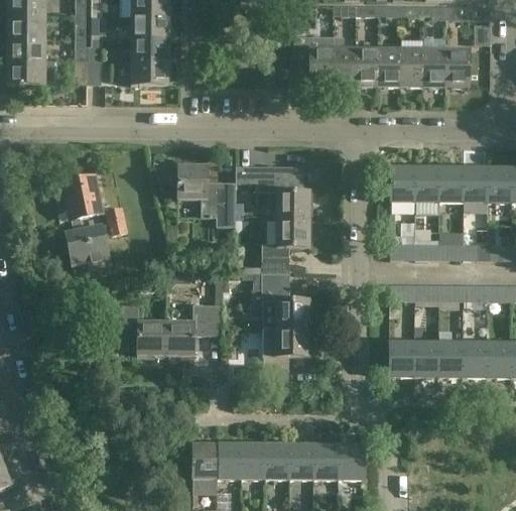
[(7,0),(7,13),(46,13),(45,0),(7,0)]
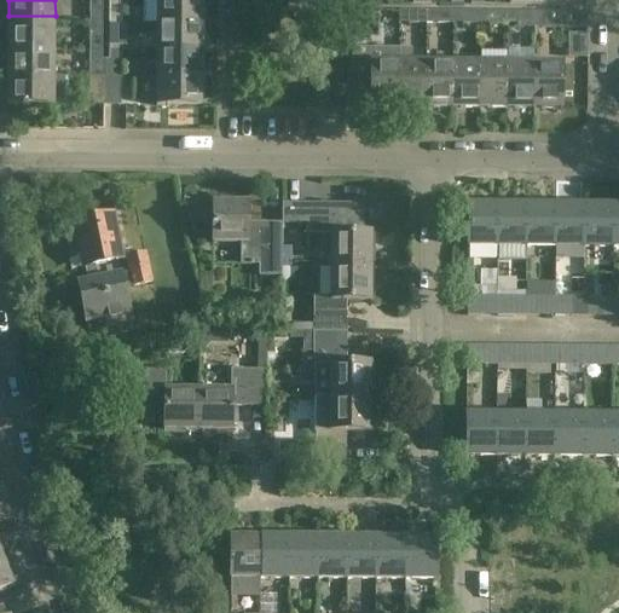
[(90,0),(90,17),(103,18),(102,0),(90,0)]
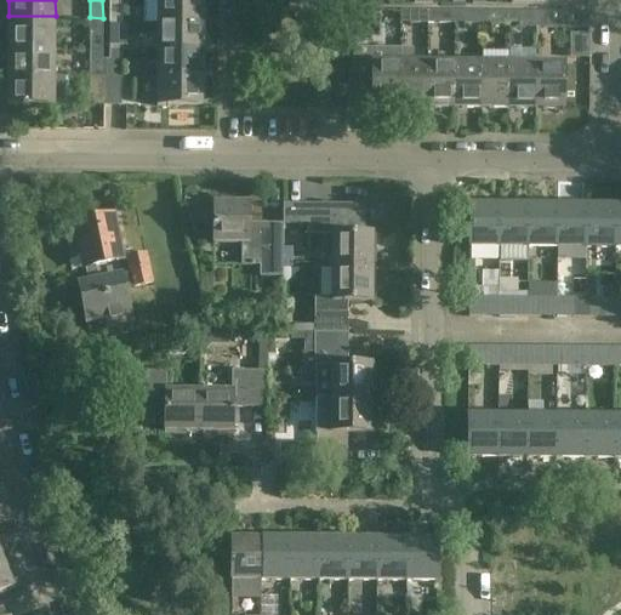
[(123,3),(123,0),(109,0),(109,18),(123,18),(123,3)]
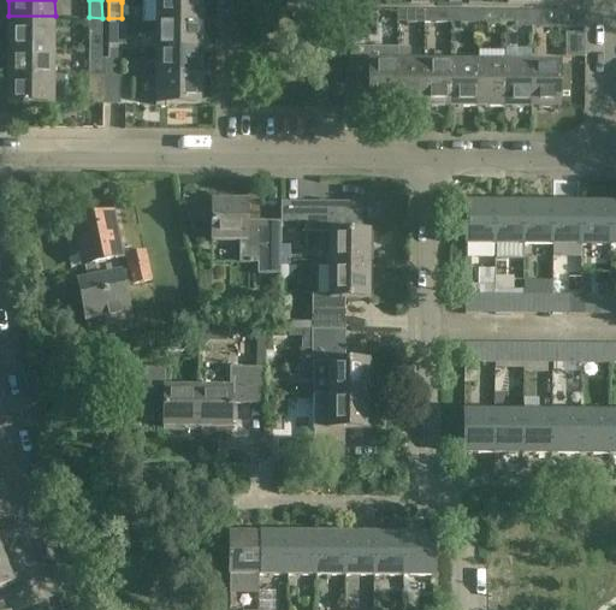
[(158,0),(158,17),(203,17),(203,0),(158,0)]
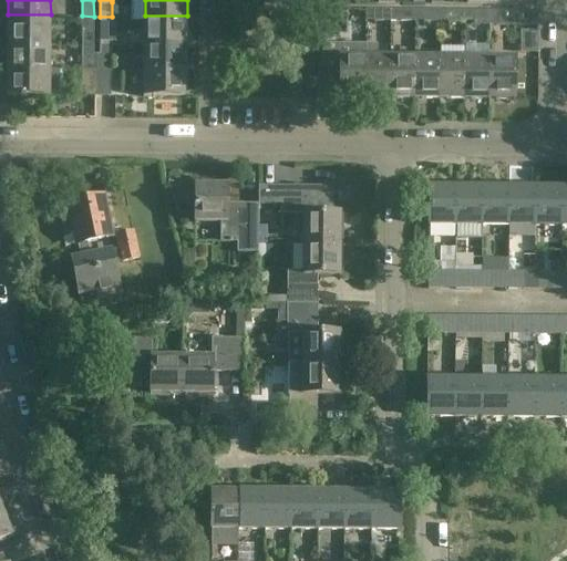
[(364,18),(392,18),(392,7),(366,7),(364,18)]
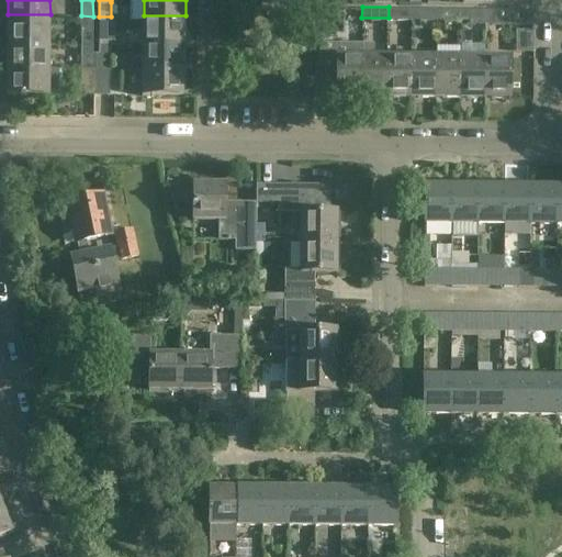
[(462,7),(439,7),(438,19),(462,19),(462,7)]
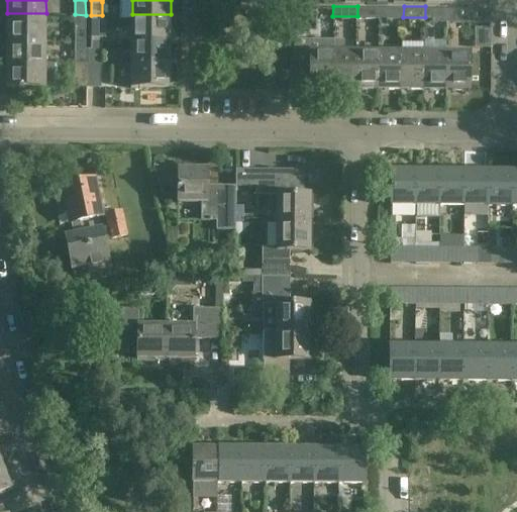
[(448,7),(425,6),(425,17),(445,17),(445,20),(448,20),(448,7)]
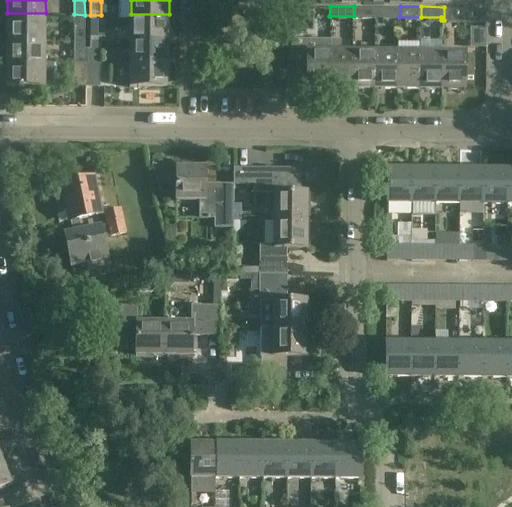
[(444,7),(444,20),(477,21),(477,7),(444,7)]
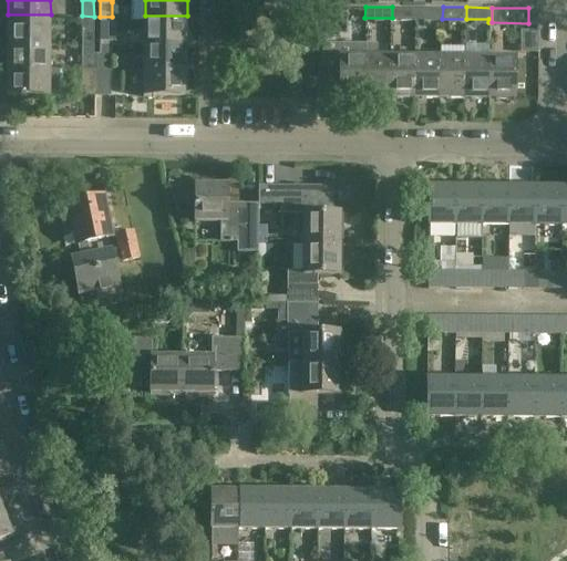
[(51,14),(8,14),(8,39),(51,39),(51,14)]
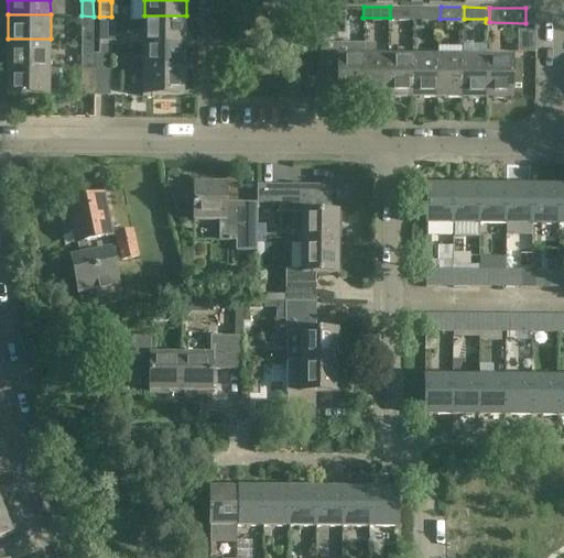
[(82,15),(82,41),(94,41),(94,17),(82,15)]
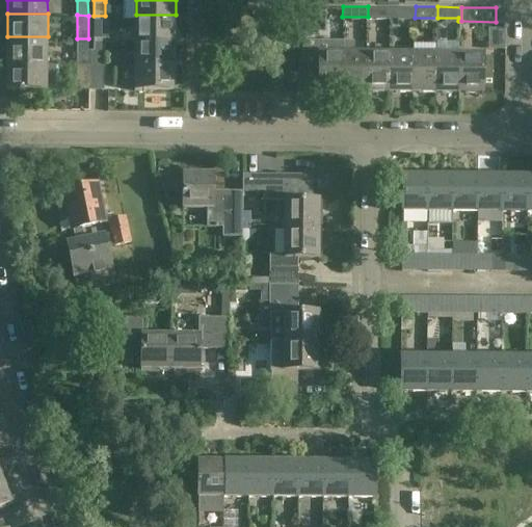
[(176,15),(136,15),(136,37),(176,37),(176,15)]
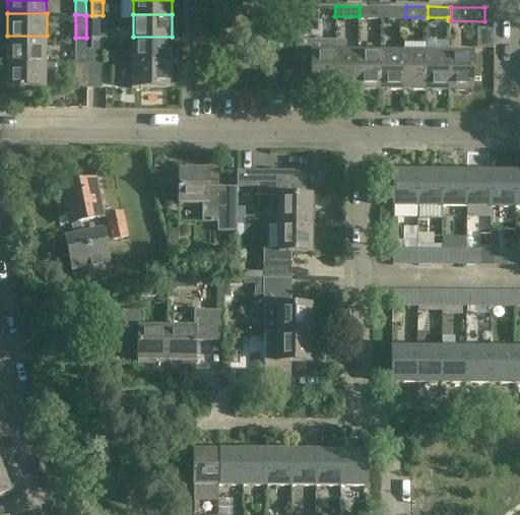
[(91,38),(103,38),(103,15),(91,15),(91,38)]
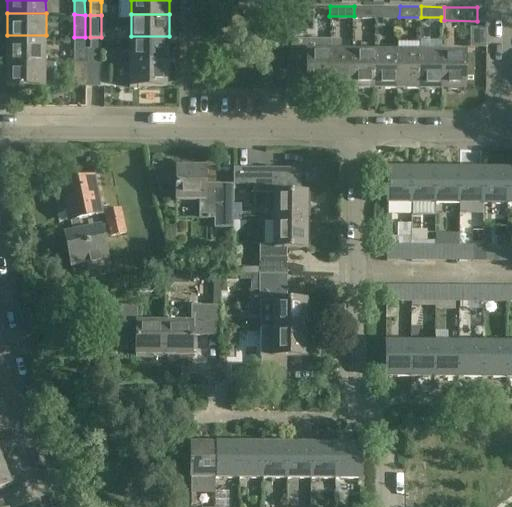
[(7,35),(7,57),(46,58),(46,35),(7,35)]
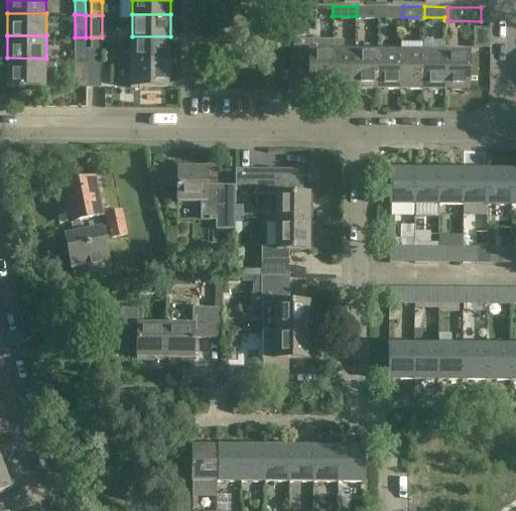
[(132,36),(132,59),(170,59),(170,36),(132,36)]
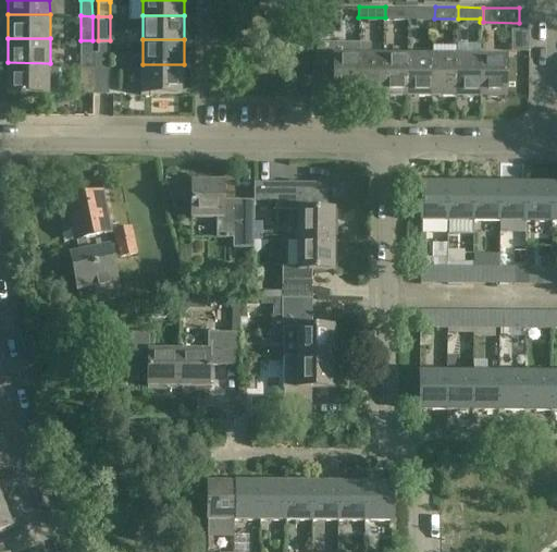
[(91,49),(93,40),(81,40),(81,64),(95,64),(95,49),(91,49)]
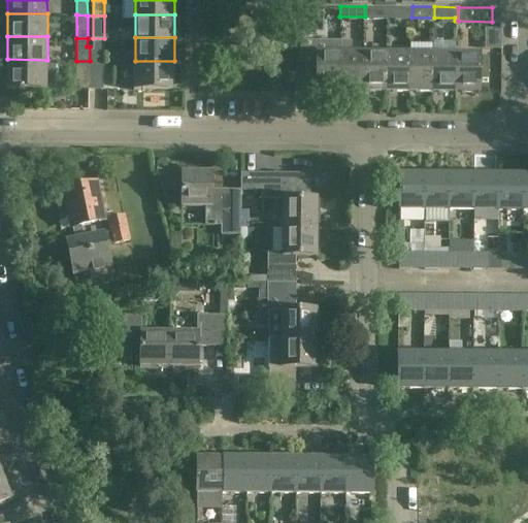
[(104,38),(93,38),(93,46),(90,46),(90,61),(103,61),(104,38)]
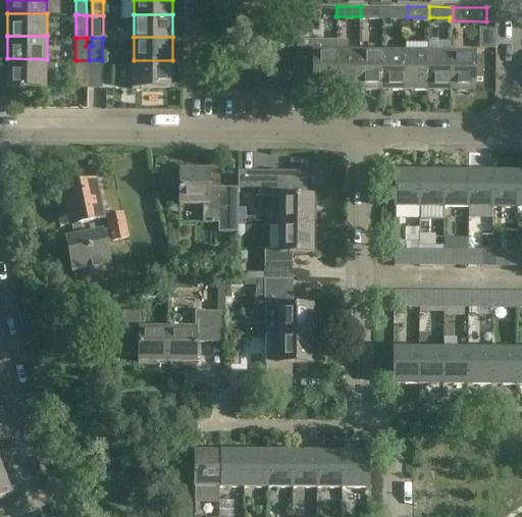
[(337,87),(337,47),(315,47),(315,38),(302,38),(301,66),(313,66),(313,86),(337,87)]
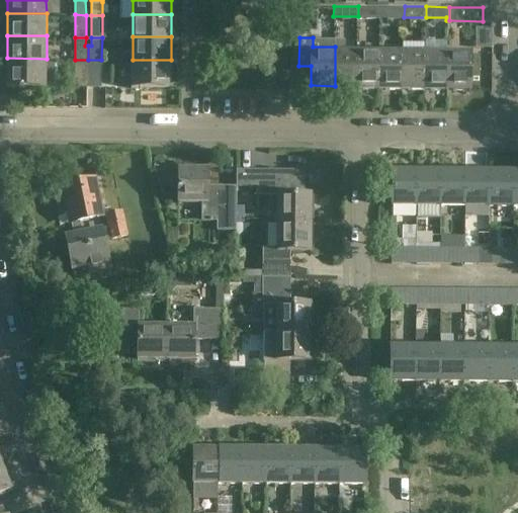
[(335,47),(335,86),(357,86),(357,47),(335,47)]
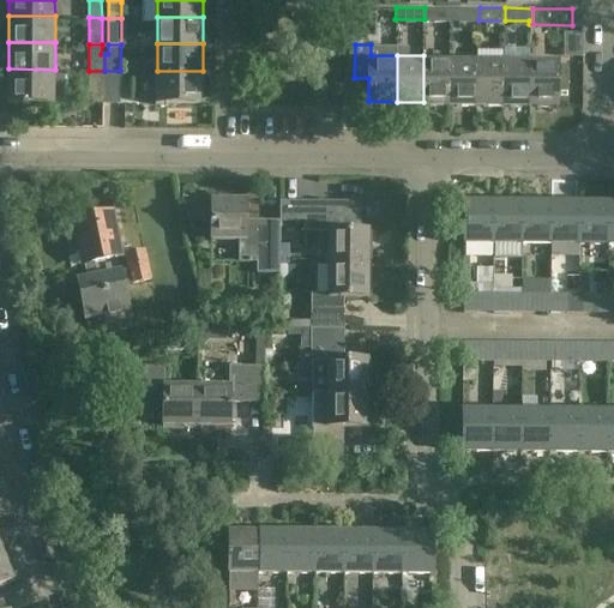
[(451,55),(423,55),(423,102),(451,102),(451,55)]
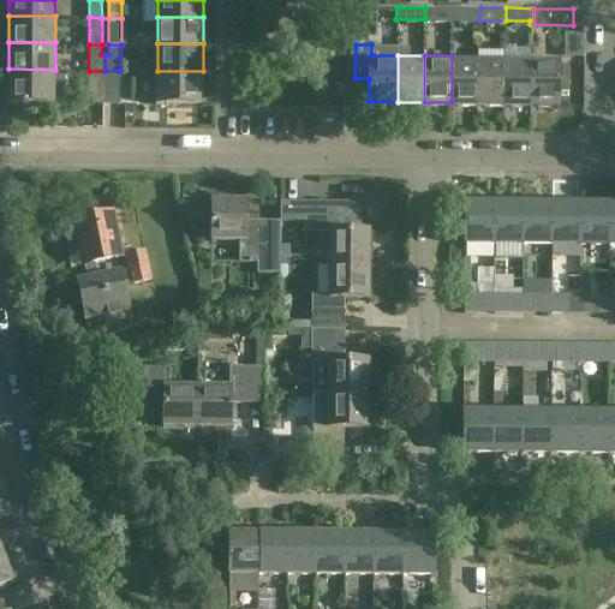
[(452,55),(452,102),(478,102),(479,57),(452,55)]
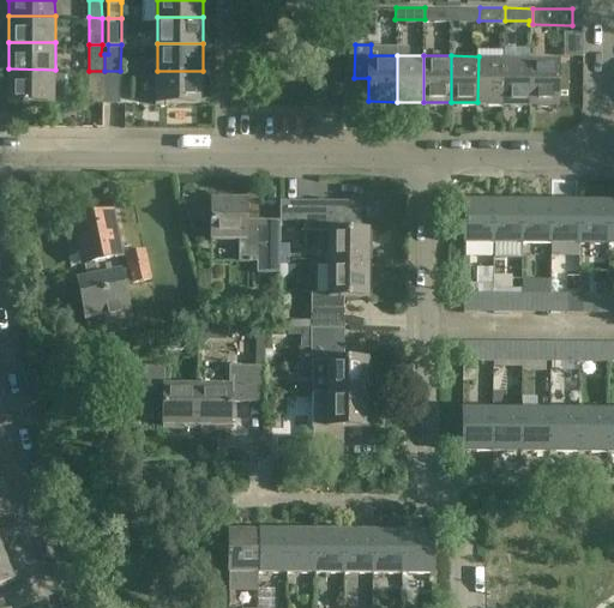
[(505,56),(479,56),(477,102),(504,103),(505,56)]
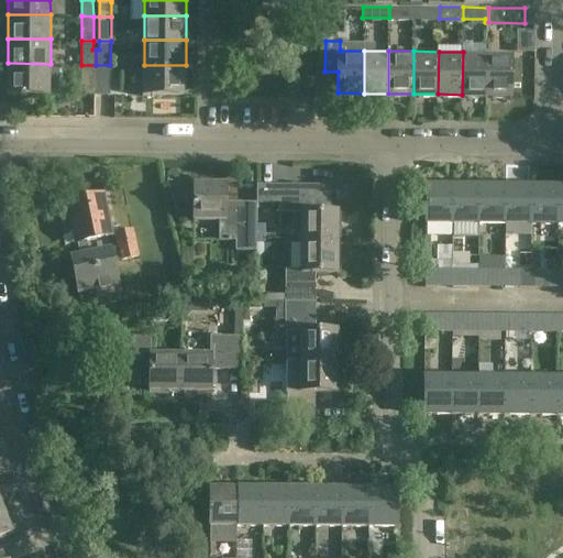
[(488,52),(463,52),(462,95),(487,95),(488,52)]
